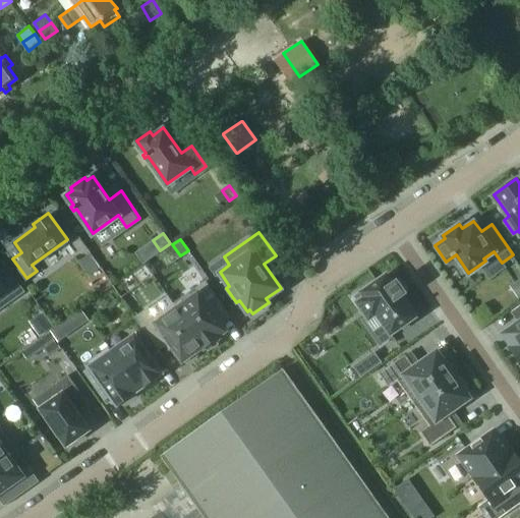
[(11,299),(23,290),(3,261),(0,263),(0,293),(5,290),(11,299)]
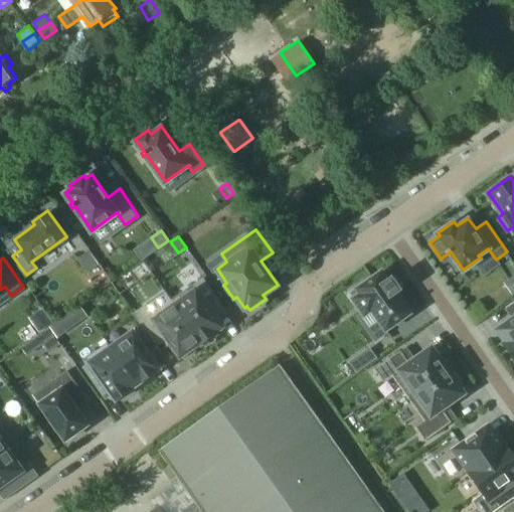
[(387,331),(411,313),(405,304),(408,302),(400,291),(402,290),(393,278),(389,281),(382,272),(367,282),(366,280),(349,292),(366,316),(373,311),(387,331)]
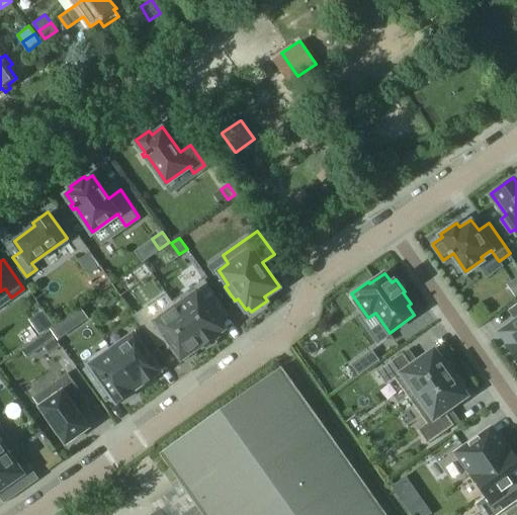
[(203,278),(172,299),(203,345),(205,344),(207,347),(218,340),(214,337),(217,336),(216,334),(224,328),(219,320),(229,313),(203,278)]
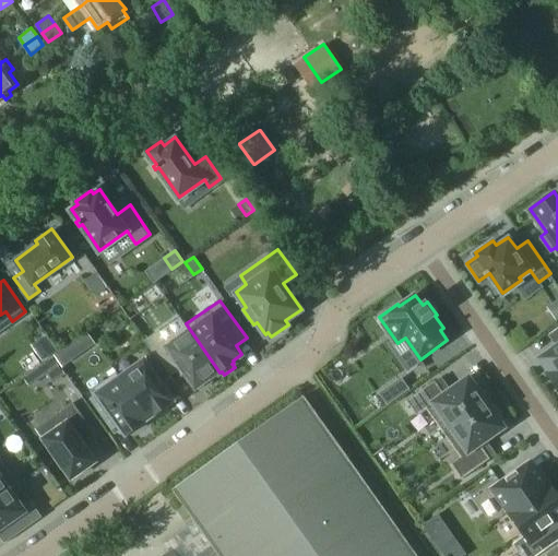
[(220,373),(186,323),(165,339),(158,330),(149,338),(146,339),(155,352),(170,374),(180,366),(185,373),(186,373),(196,387),(198,385),(201,388),(212,380),(210,377),(217,370),(220,373)]
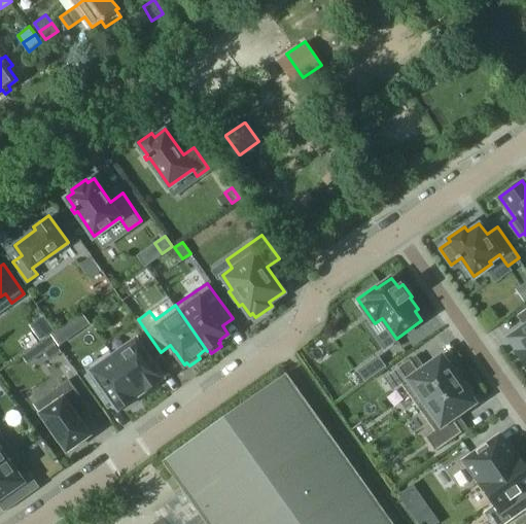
[(522,359),(525,356),(525,309),(524,310),(525,311),(525,324),(509,336),(518,349),(516,351),(522,359)]
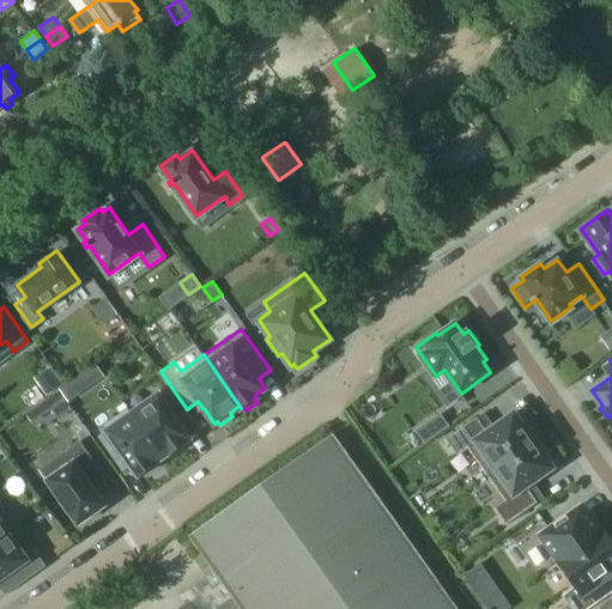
[(52,366),(38,375),(49,390),(62,382),(52,366)]
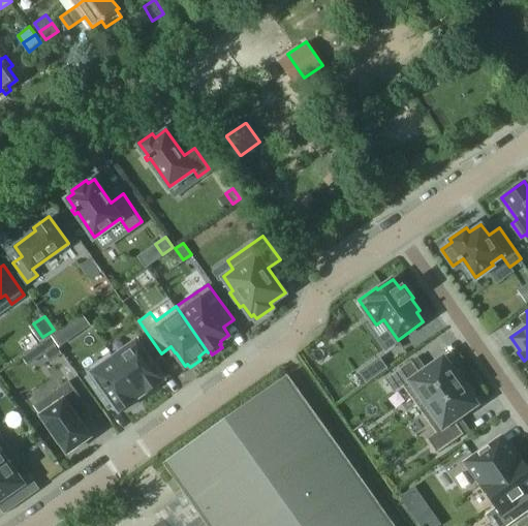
[(116,356),(142,393),(146,390),(148,392),(159,382),(158,380),(163,377),(151,361),(161,353),(147,333),(116,356)]
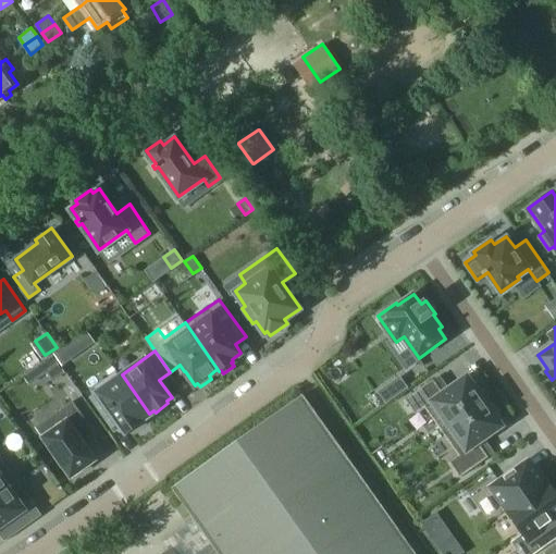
[(52,353),(40,361),(53,380),(65,371),(52,353)]
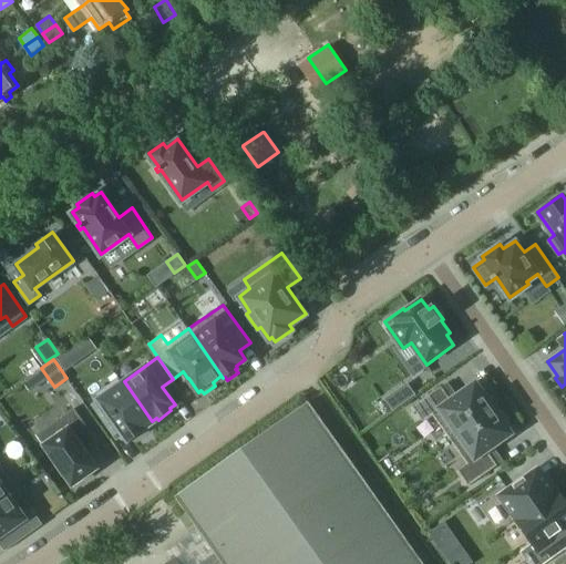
[(152,421),(124,381),(93,402),(113,431),(120,427),(129,440),(142,431),(141,429),(152,421)]
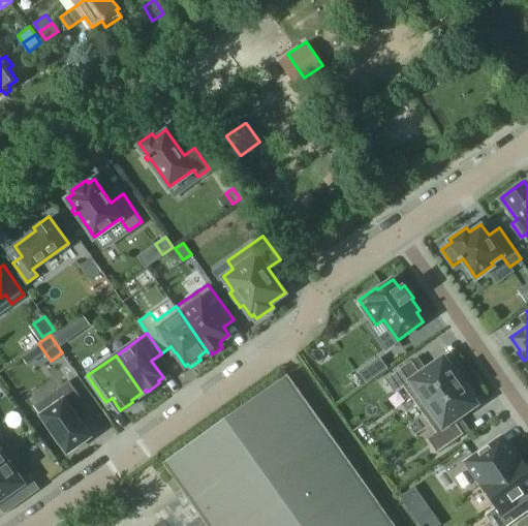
[(379,356),(360,370),(367,380),(386,366),(379,356)]
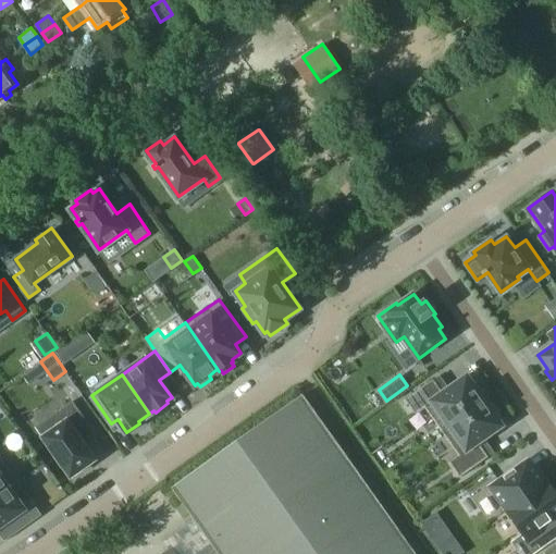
[(425,406),(442,429),(489,396),(476,379),(472,381),(467,374),(443,391),(433,377),(405,396),(416,413),(425,406)]
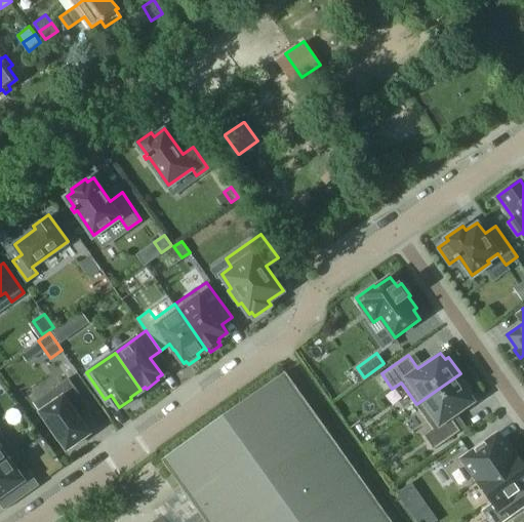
[(161,519),(156,521),(393,521),(284,369),(161,457),(182,487),(153,508),(161,519)]
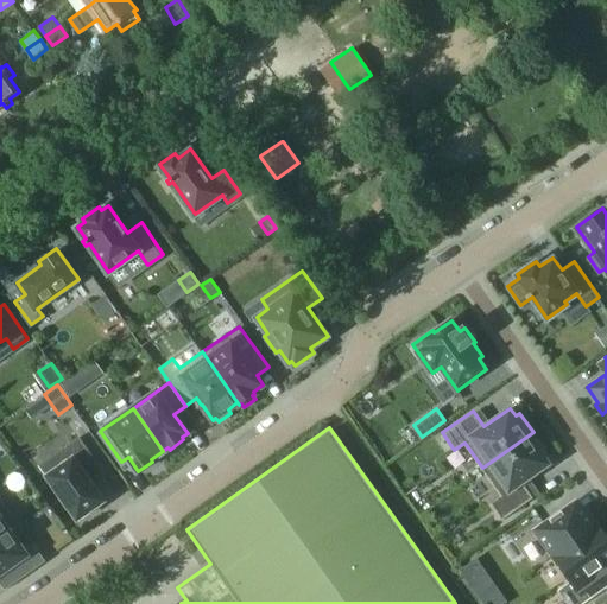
[(547,452),(533,432),(482,468),(500,494),(491,501),(503,517),(533,496),(523,481),(548,463),(543,455),(547,452)]
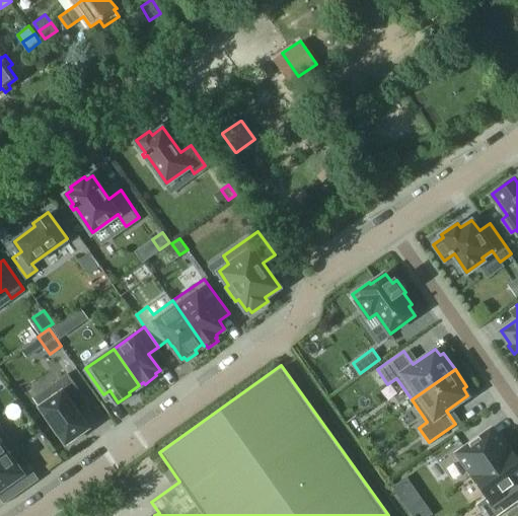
[(72,402),(83,394),(68,371),(33,396),(66,443),(89,427),(72,402)]
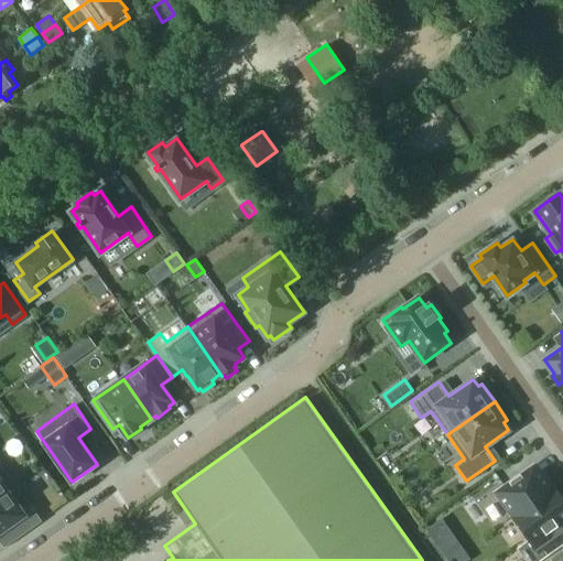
[(0,496),(17,485),(0,461),(0,496)]
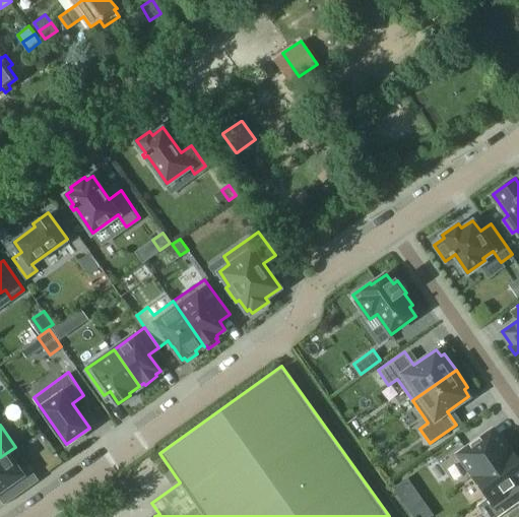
[(457,453),(472,475),(511,448),(502,434),(499,437),(493,429),(457,453)]
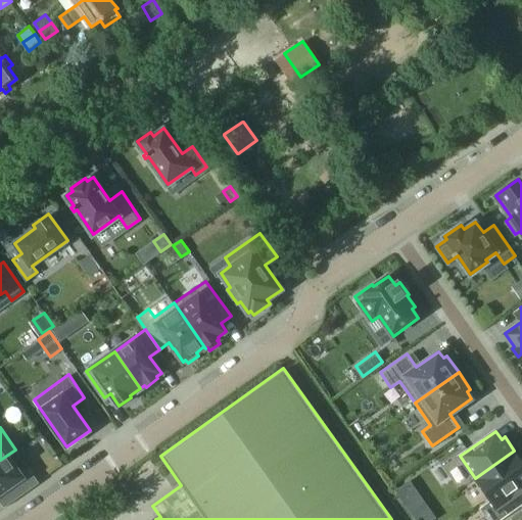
[(14,498),(38,481),(15,450),(0,460),(0,492),(7,487),(14,498)]
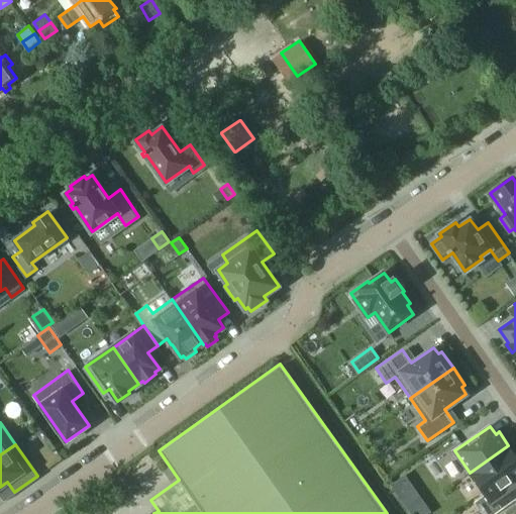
[(489,513),(515,495),(515,488),(509,479),(515,474),(515,456),(508,445),(470,473),(485,494),(476,501),(485,513),(489,513)]
